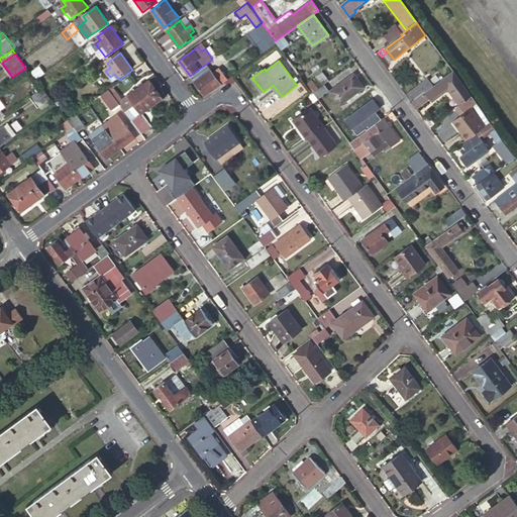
[(206,96),(227,81),(222,73),(215,78),(205,65),(190,76),(206,96)]
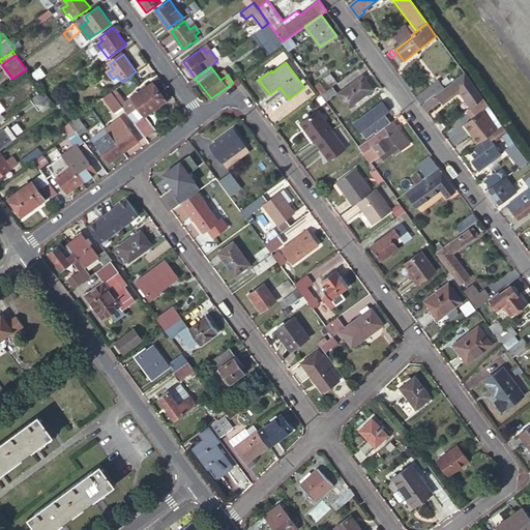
[(135,86),(146,78),(142,71),(130,81),(135,86)]
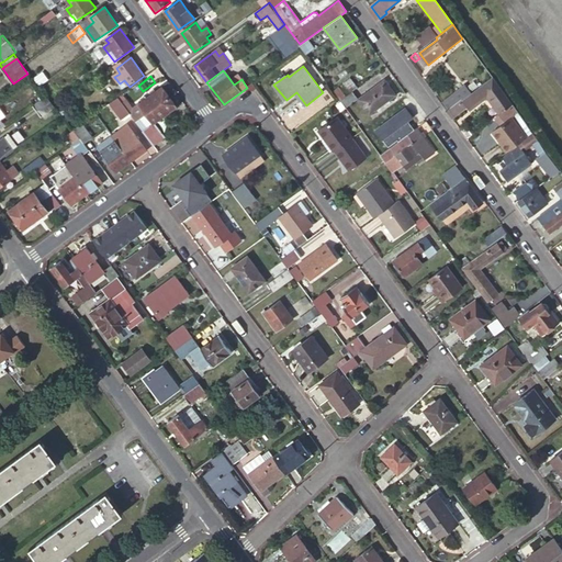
[(512,105),(492,78),(471,93),(447,112),(453,119),(468,109),(469,110),(486,97),(489,100),(499,114),(512,105)]
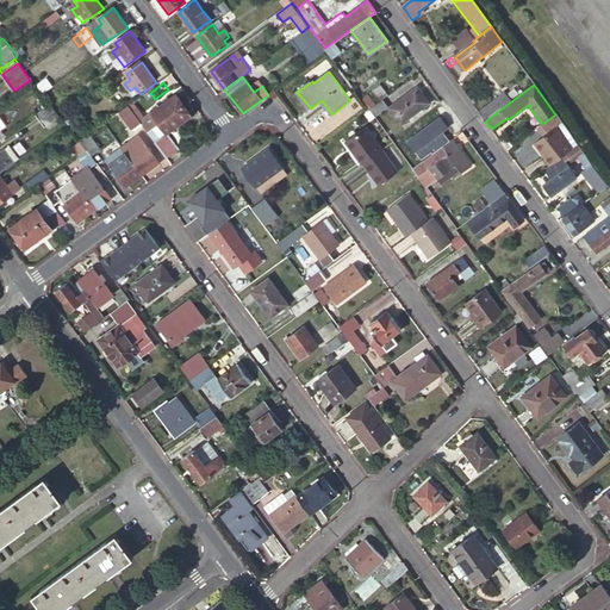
[(400,123),(428,103),(417,88),(390,109),(400,123)]
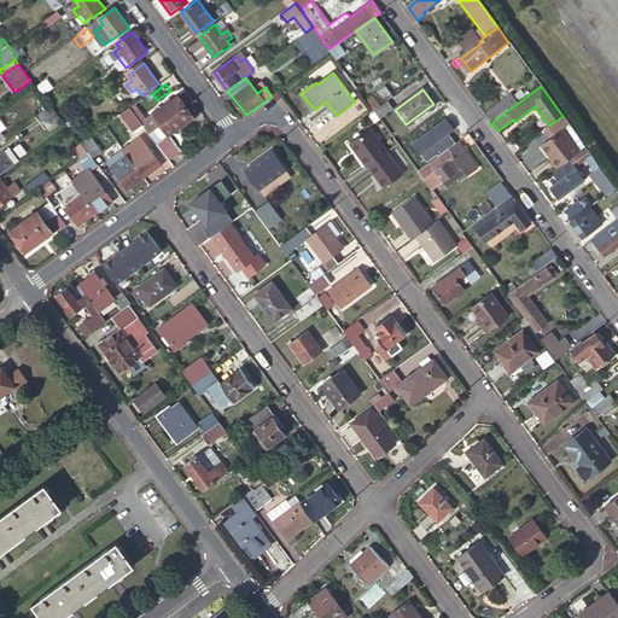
[(512,94),(485,115),(491,123),(518,103),(512,94)]
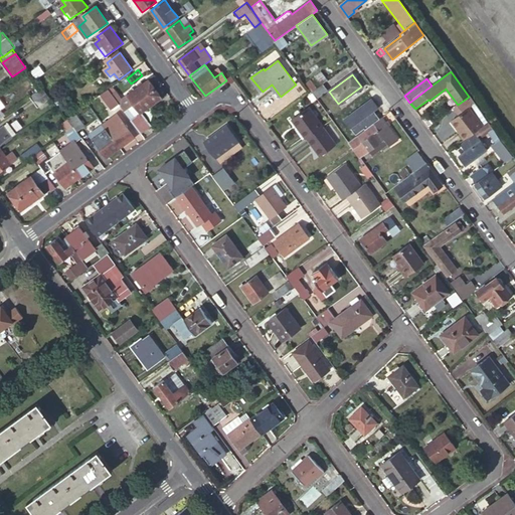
[(136,105),(157,89),(150,79),(129,95),(136,105)]
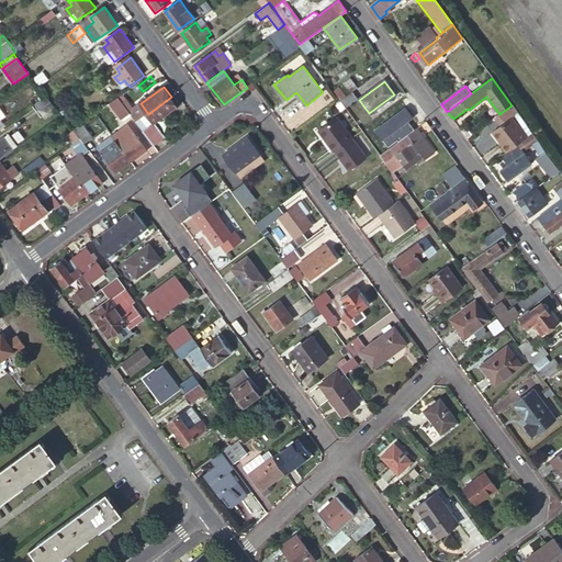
[(339,87),(334,91),(340,100),(346,97),(339,87)]
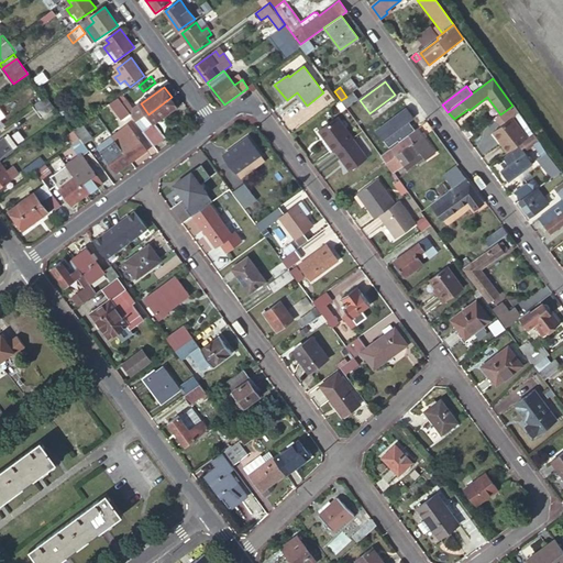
[(346,97),(341,100),(345,108),(359,99),(353,91),(346,97)]
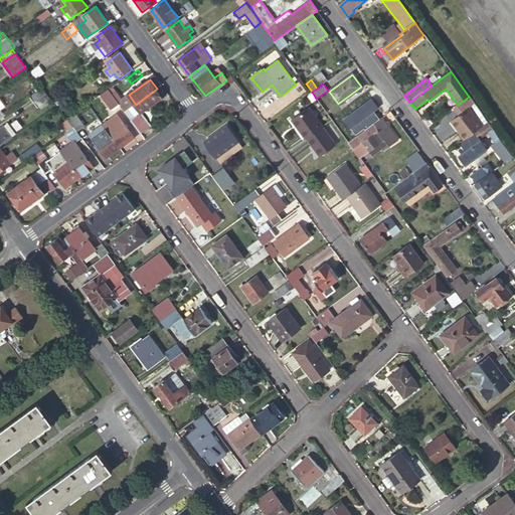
[(44,88),(32,97),(40,108),(52,99),(44,88)]
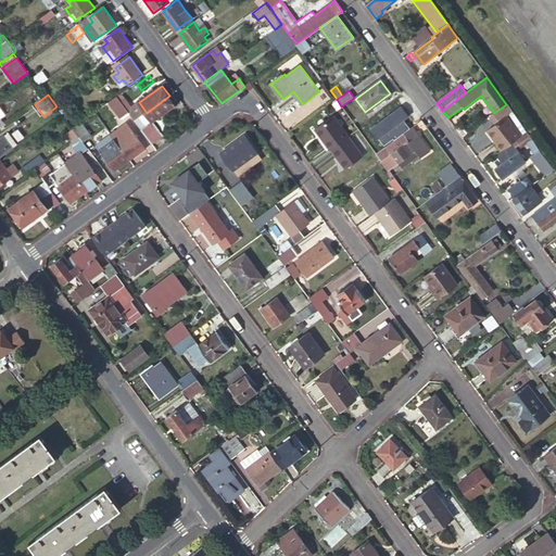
[(176,105),(169,96),(147,113),(153,122),(176,105)]
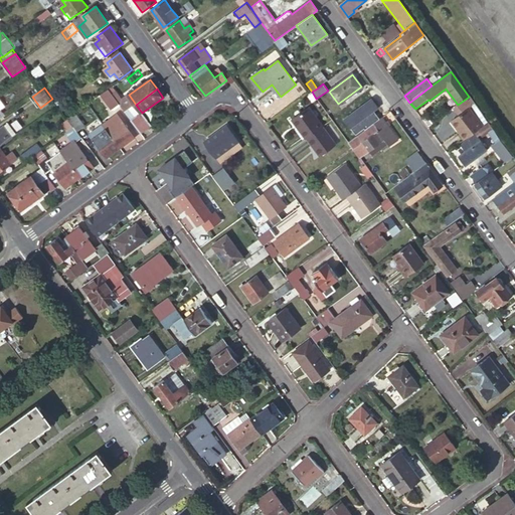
[(432,104),(448,92),(446,89),(430,101),(432,104)]
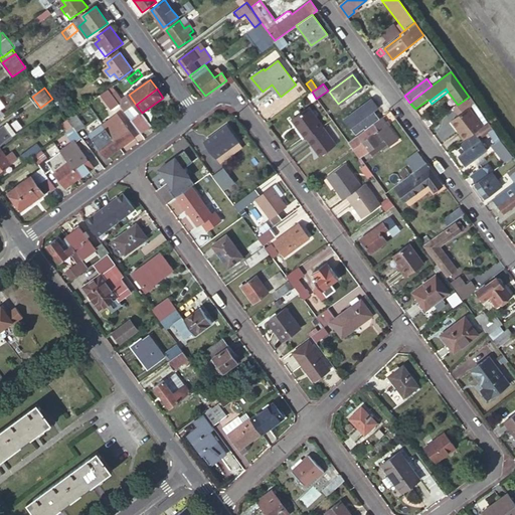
[(113,95),(109,90),(102,95),(113,111),(120,105),(118,102),(113,95)]
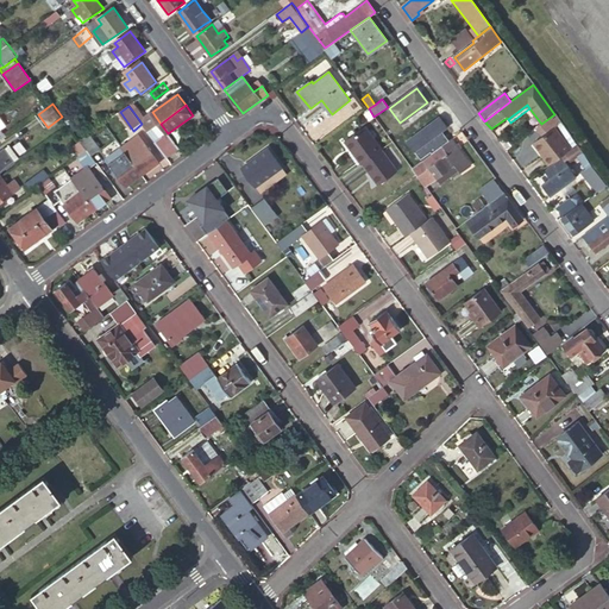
[(138,108),(133,112),(139,120),(145,117),(138,108)]
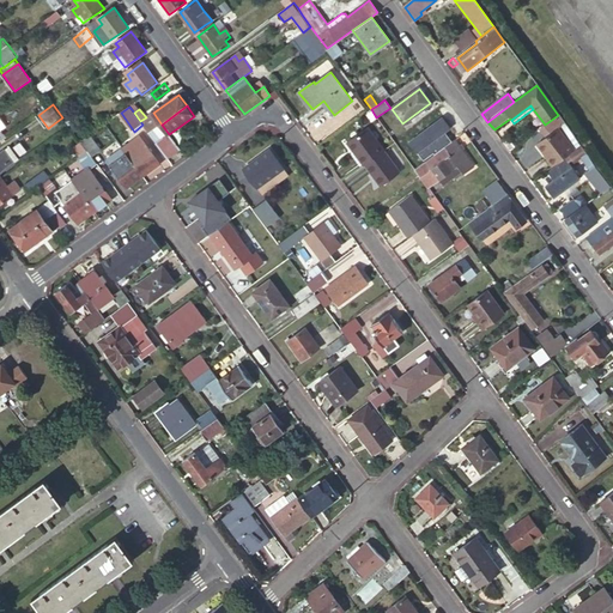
[(564,123),(558,115),(545,125),(540,129),(546,138),(558,128),(564,123)]
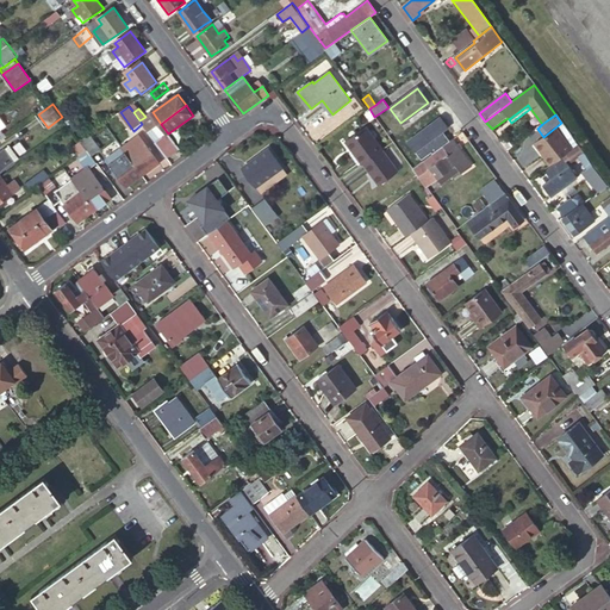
[(149,132),(167,159),(180,149),(168,134),(161,124),(149,132)]
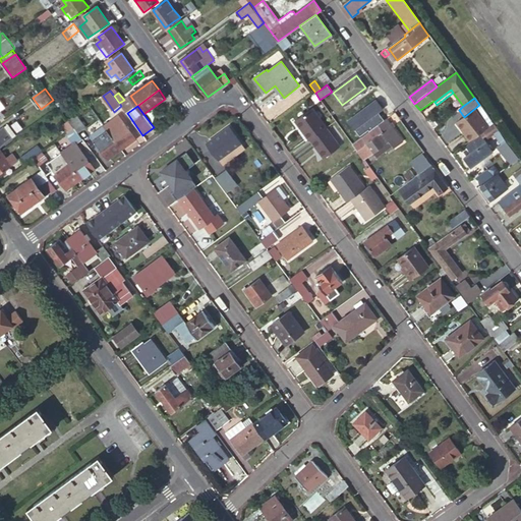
[(302,132),(309,141),(310,140),(327,128),(312,109),(295,122),(300,129),(302,128),(304,131),(302,132)]
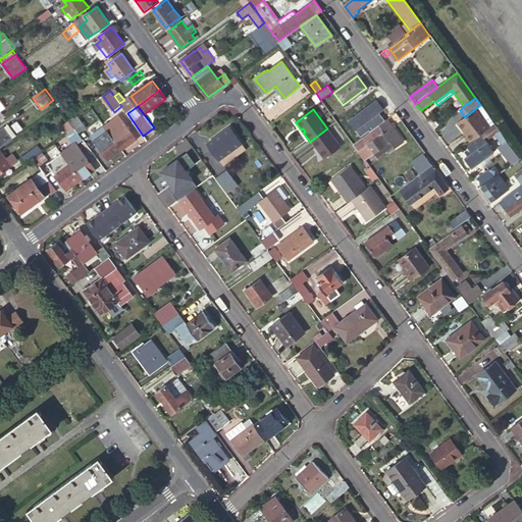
[(488,128),(475,109),(465,117),(460,121),(468,132),(466,134),(471,141),(488,128)]
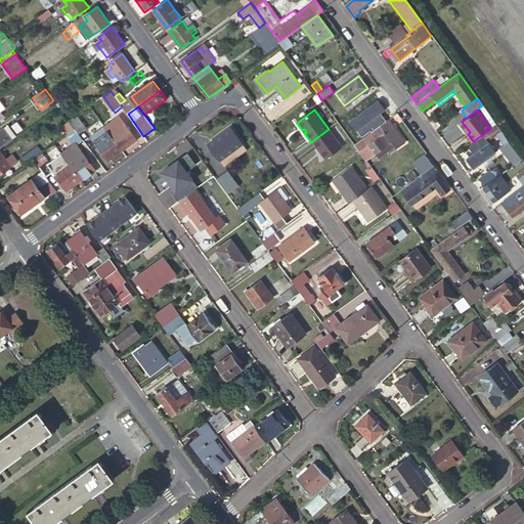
[(76,130),(80,135),(87,130),(78,116),(70,121),(76,130)]
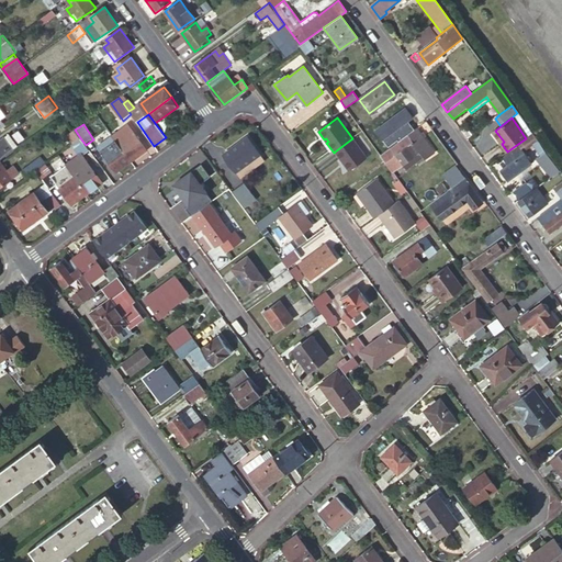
[(114,137),(132,161),(147,150),(130,126),(114,137)]
